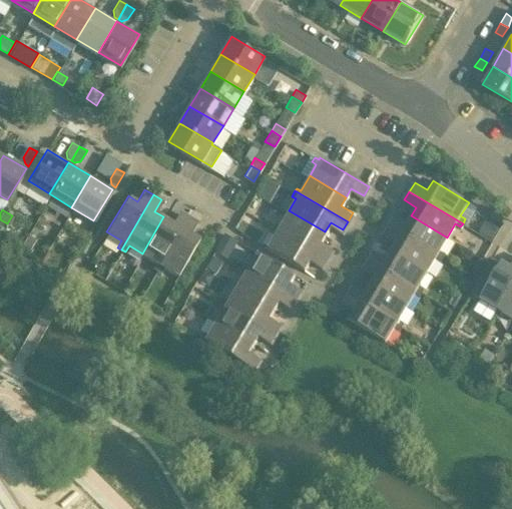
[(155,262),(151,268),(155,270),(188,214),(179,209),(172,221),(163,216),(142,253),(155,262)]
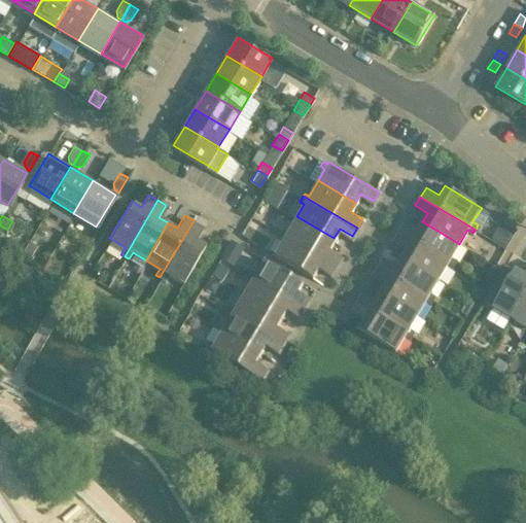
[(287,231),(283,229),(282,232),(336,263),(341,254),(328,246),(334,238),(296,216),(287,231)]
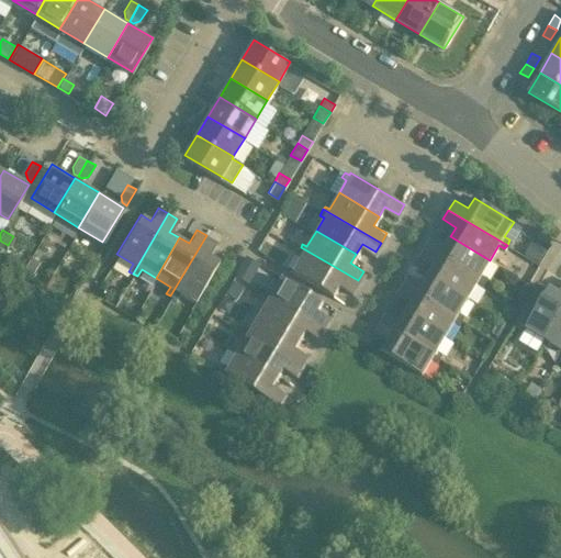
[(176,299),(179,291),(193,300),(217,259),(208,254),(215,241),(206,235),(170,296),(176,299)]
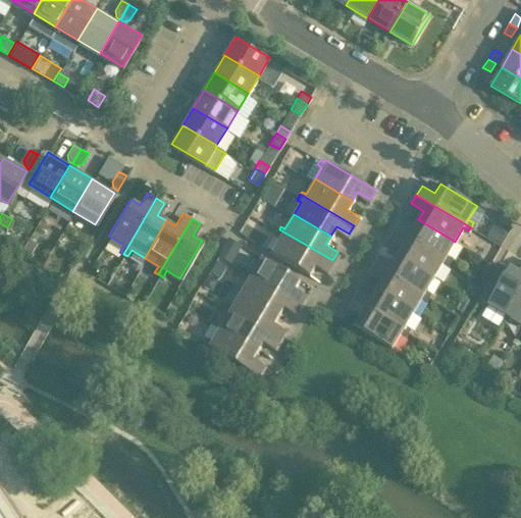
[(453,258),(448,254),(455,242),(418,219),(413,228),(401,220),(396,229),(450,262),(453,258)]
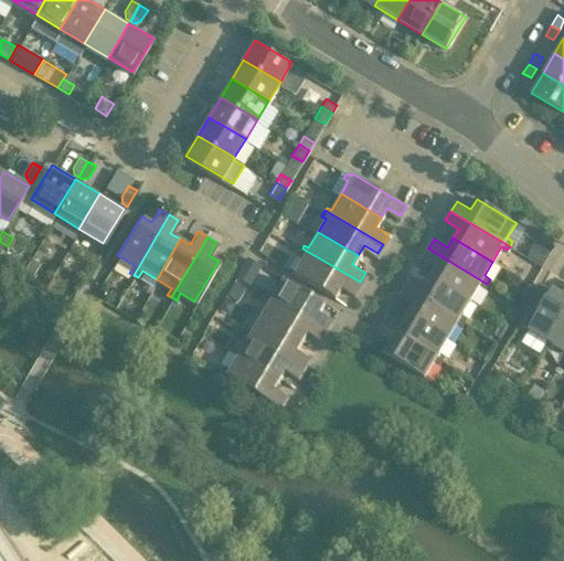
[(534,242),(527,256),(540,264),(547,250),(534,242)]
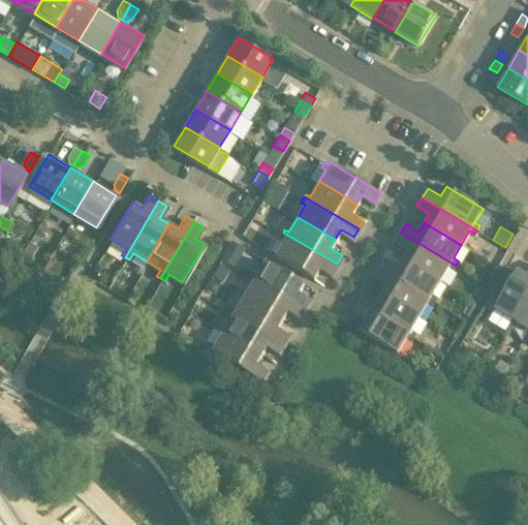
[(280,238),(284,240),(276,253),(313,275),(319,266),(332,274),(337,264),(283,233),(280,238)]
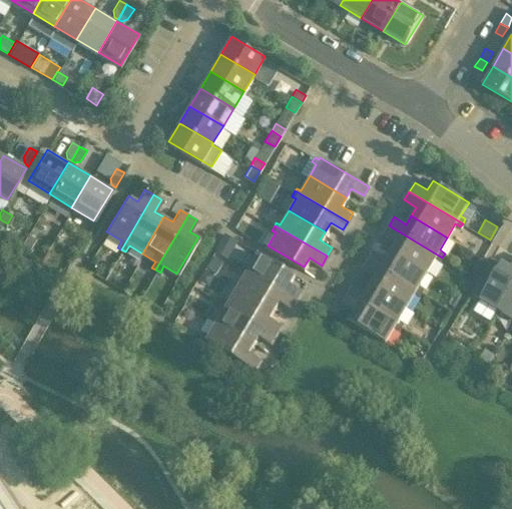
[(435,259),(440,262),(442,258),(389,225),(383,234),(395,241),(391,249),(427,272),(435,259)]
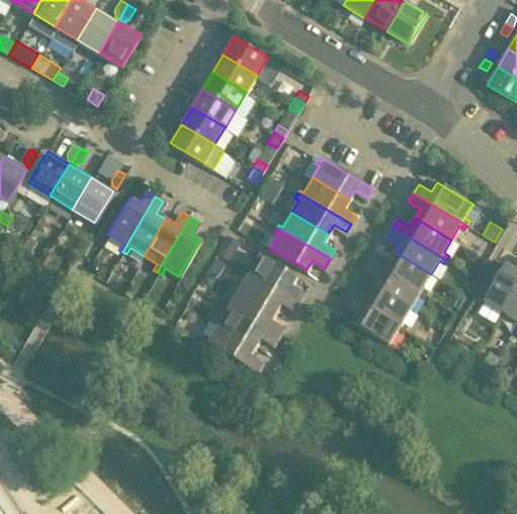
[(229,257),(238,241),(226,234),(217,250),(229,257)]
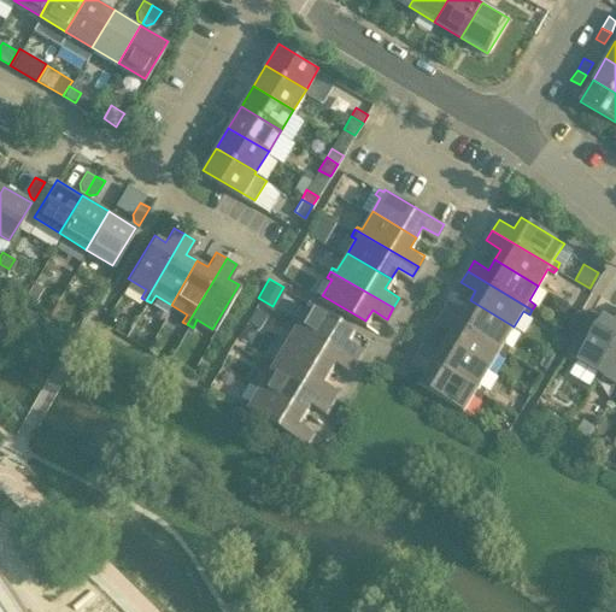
[(42,287),(34,282),(25,295),(34,300),(42,287)]
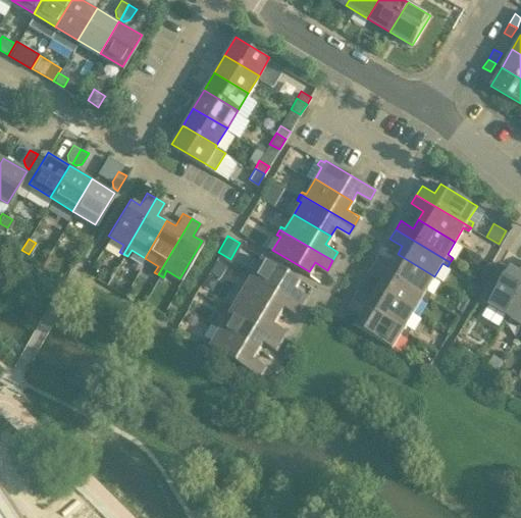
[(254,270),(249,267),(248,269),(302,302),(307,293),(294,286),(300,275),(263,254),(254,270)]
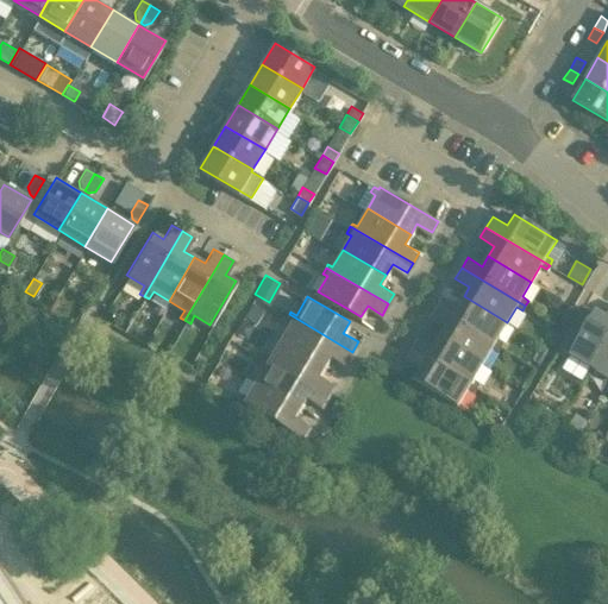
[(503,341),(497,338),(507,322),(464,296),(457,307),(443,299),(437,308),(501,346),(503,341)]
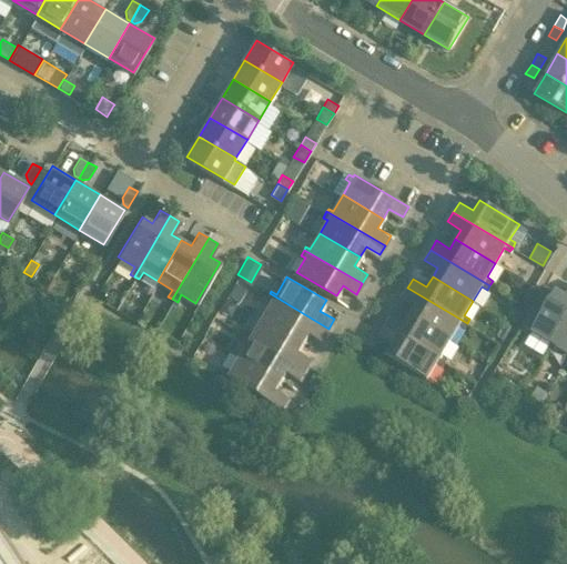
[(239,301),(249,285),(235,278),(226,293),(239,301)]
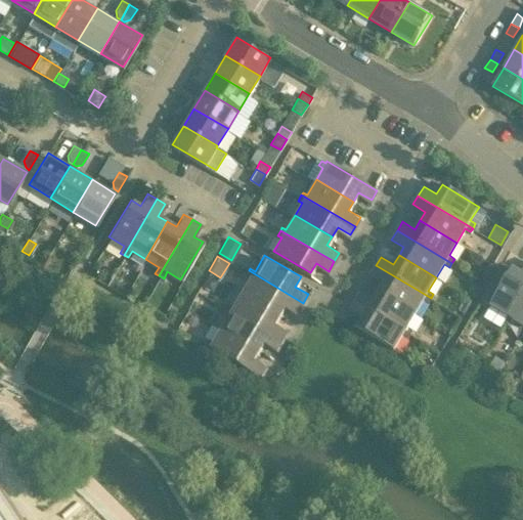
[(102,268),(93,263),(89,271),(97,276),(102,268)]
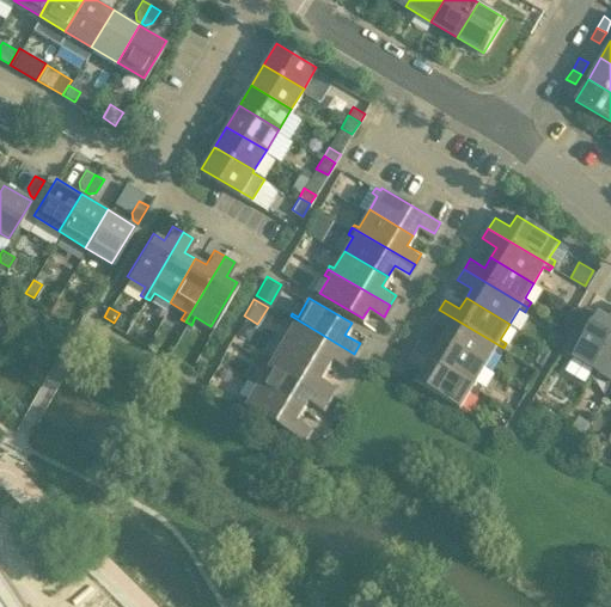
[(494,349),(500,353),(503,348),(439,310),(433,320),(447,329),(441,339),(484,365),(494,349)]
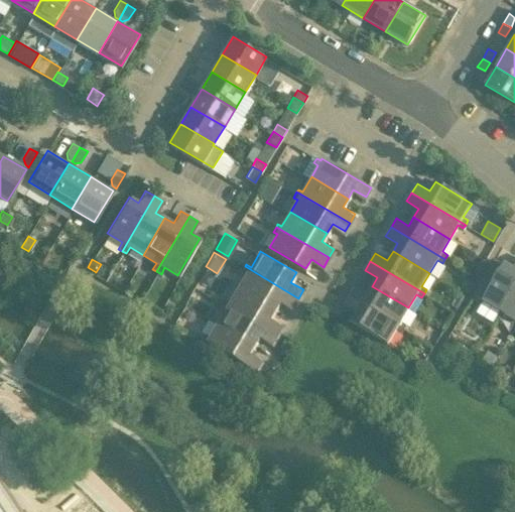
[(496,315),(514,283),(514,264),(513,269),(503,263),(496,274),(487,269),(472,293),(495,307),(492,313),(496,315)]
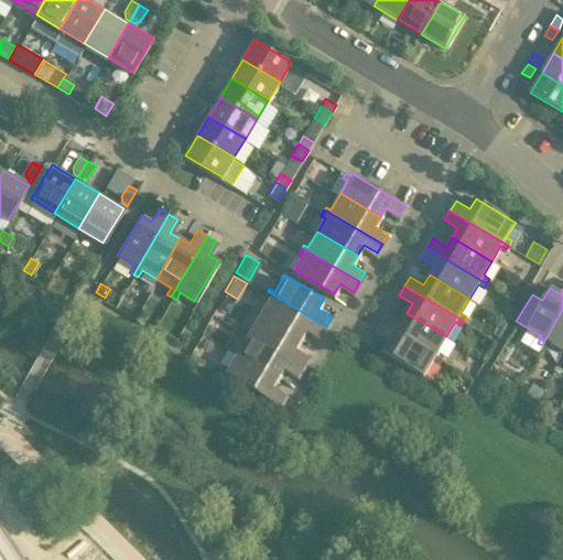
[(263,298),(269,301),(261,314),(301,337),(306,327),(321,335),(326,326),(268,291),(263,298)]
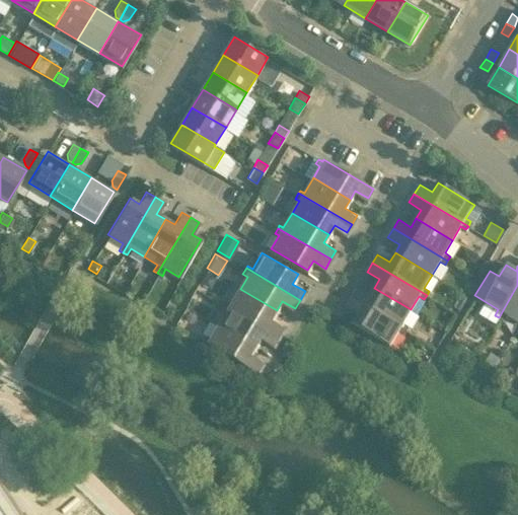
[(517,321),(517,285),(499,317),(503,320),(506,314),(517,321)]
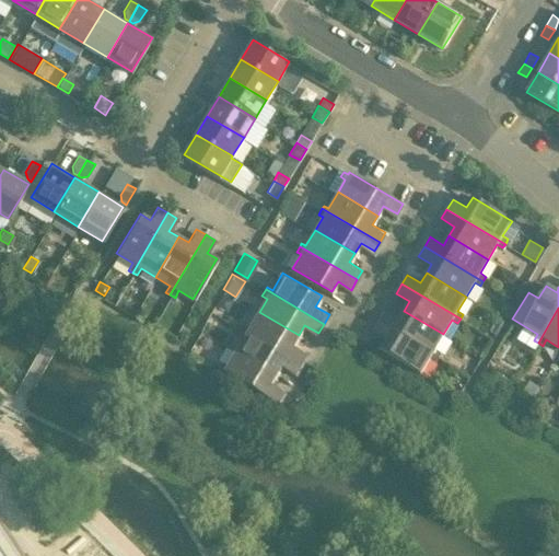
[(441,352),(434,348),(443,334),(404,311),(398,320),(385,312),(380,322),(439,357),(441,352)]
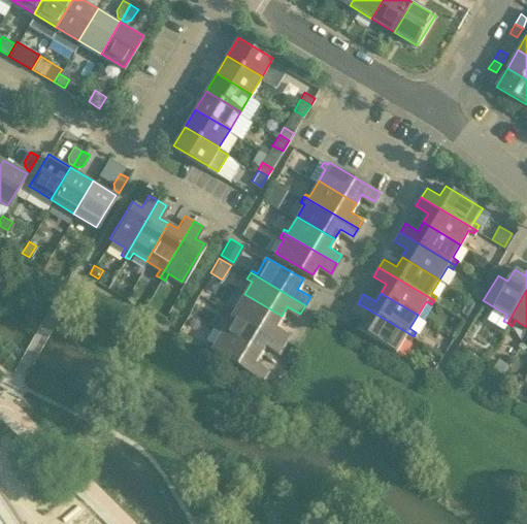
[(235,308),(231,306),(229,308),(284,340),(289,331),(276,324),(282,316),(244,294),(235,308)]
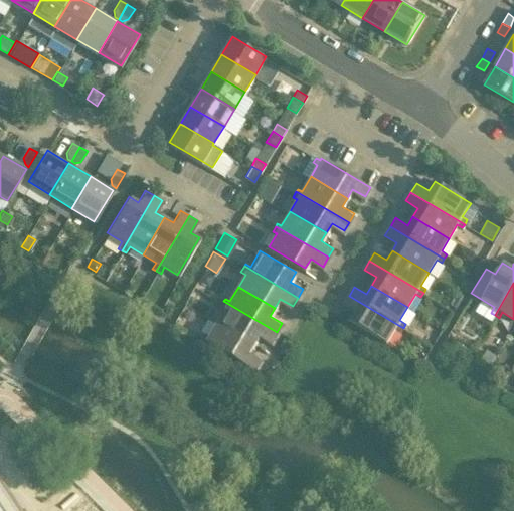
[(395,328),(401,331),(403,328),(349,296),(343,305),(355,312),(350,321),(386,342),(395,328)]
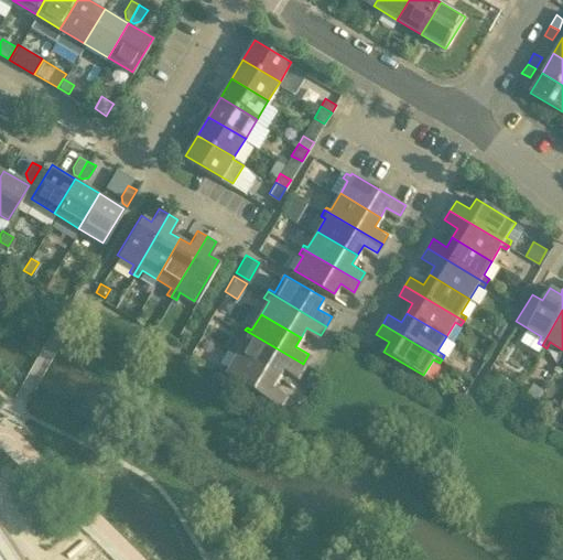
[(241,336),(246,338),(238,352),(278,375),(283,366),(296,374),(303,364),(245,330),(241,336)]
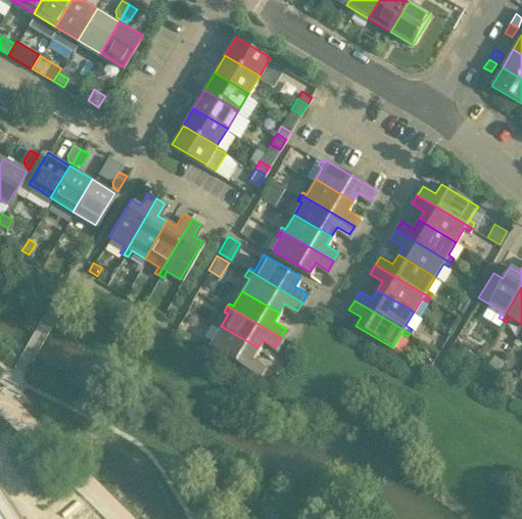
[(207,338),(205,342),(258,374),(266,364),(252,356),(257,347),(221,326),(212,340),(207,338)]
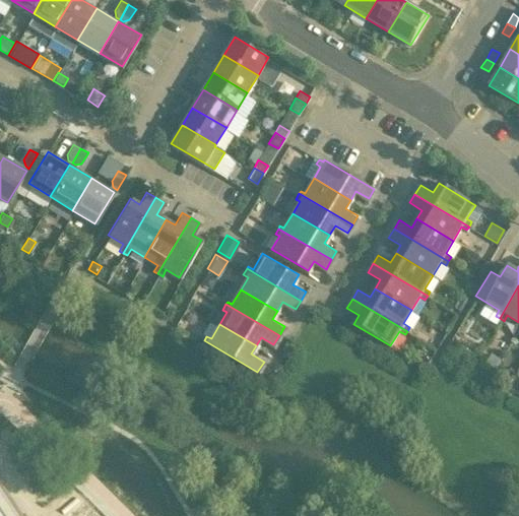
[(500,357),(491,351),(485,361),(495,366),(500,357)]
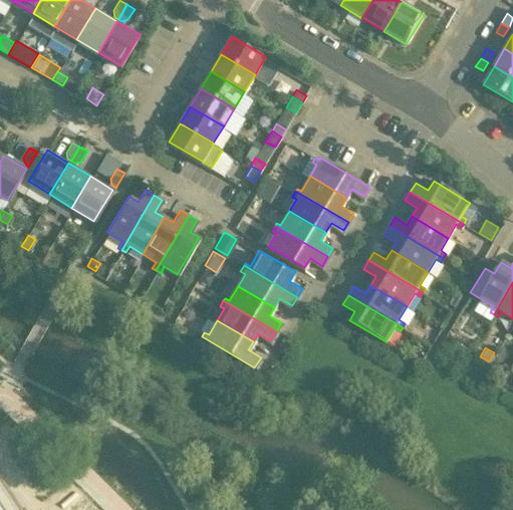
[(2,426),(0,427),(0,441),(8,436),(2,426)]
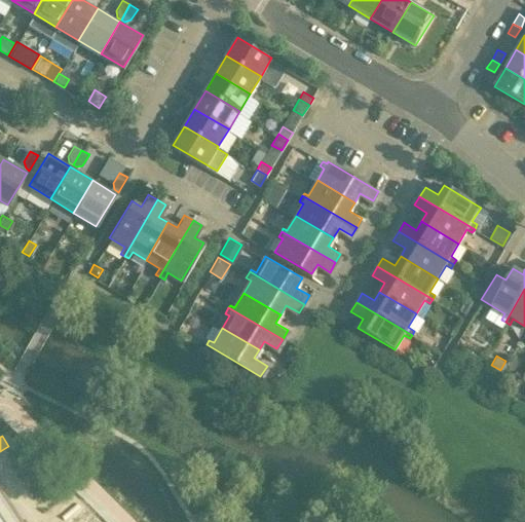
[(0,521),(20,521),(0,491),(0,521)]
